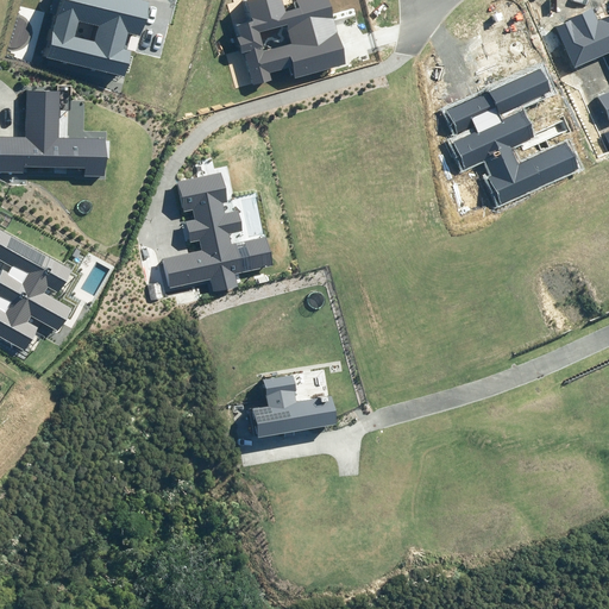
[(143,0),(55,0),(43,60),(126,77),(143,0)]
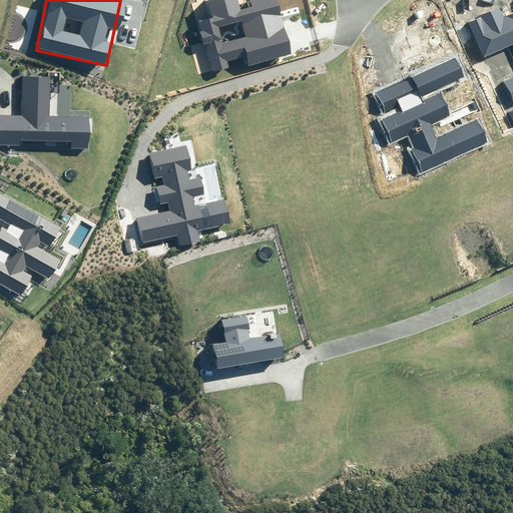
[(201,21),(203,31),(199,32),(202,45),(205,45),(212,71),(227,67),(225,61),(246,55),(248,65),(291,54),(286,38),(275,0),(251,0),(253,7),(239,10),(236,0),(211,0),(207,1),(211,18),(201,21)]
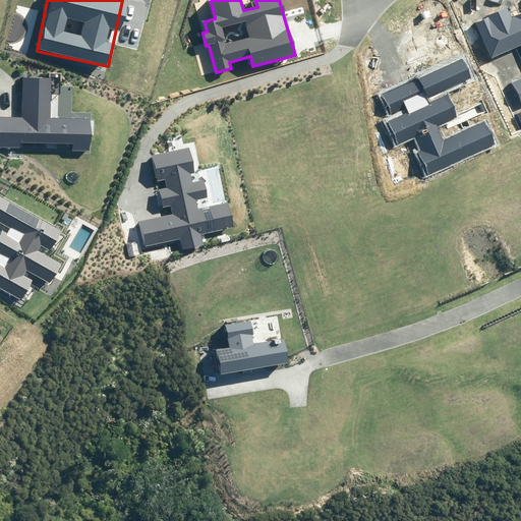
[(508,9),(477,23),(491,54),(520,40),(520,82),(518,84),(520,92),(520,13),(512,18),(508,9)]
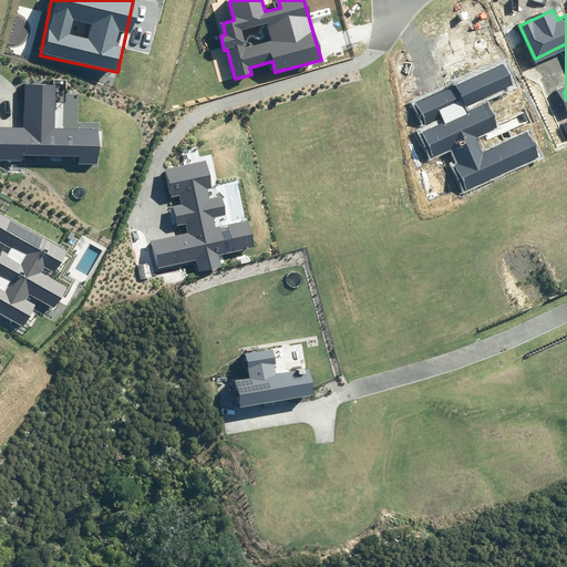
[(452,166),(464,193),(544,158),(529,127),(483,148),(478,137),(502,127),(490,101),(517,89),(505,60),(435,90),(412,101),(423,125),(443,116),(446,124),(420,135),(430,157),(451,148),(457,164),(452,166)]
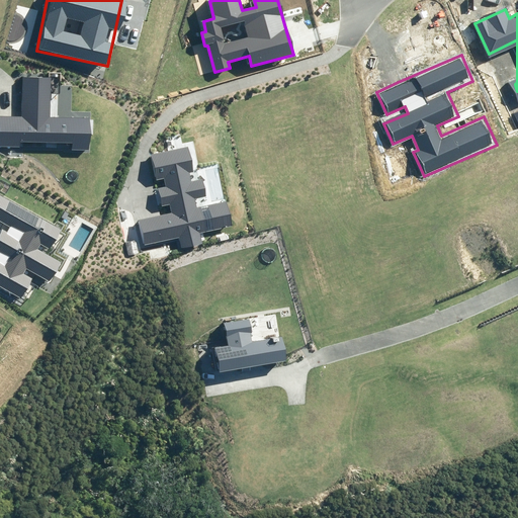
[(22,116),(0,115),(0,153),(25,154),(25,145),(69,146),(68,156),(92,157),(93,117),(56,116),(57,75),(23,74),(22,116)]
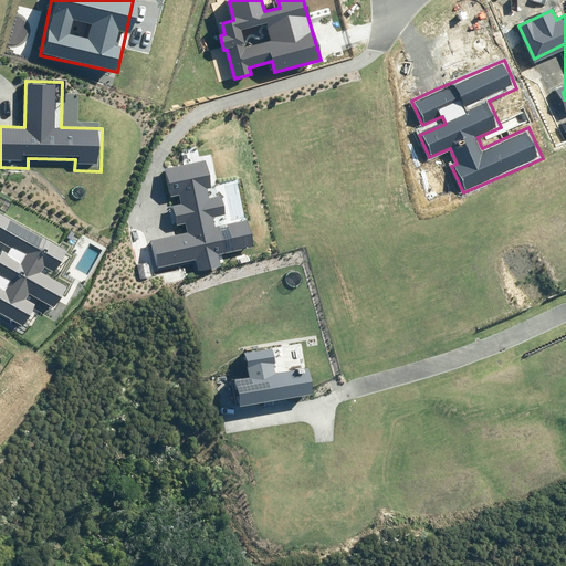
[(206,160),(164,169),(169,198),(180,196),(181,205),(163,208),(167,228),(185,223),(189,232),(147,240),(154,269),(192,261),(195,272),(216,268),(213,258),(253,249),(248,220),(213,228),(211,217),(224,213),(221,194),(212,195),(206,160)]
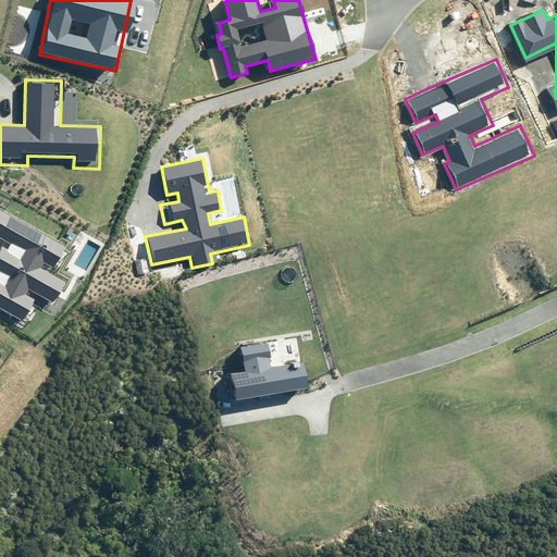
[(0,243),(0,310),(17,320),(34,288),(51,298),(65,272),(50,264),(63,240),(0,208),(0,236),(2,238),(0,243)]
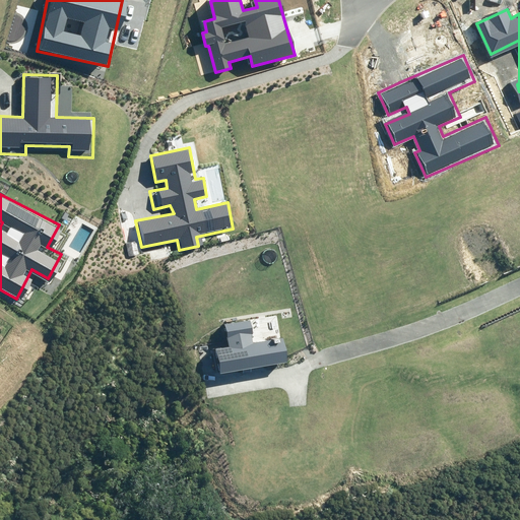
[(211,346),(215,370),(283,359),(280,335),(251,339),(248,318),(221,322),(225,344),(211,346)]
